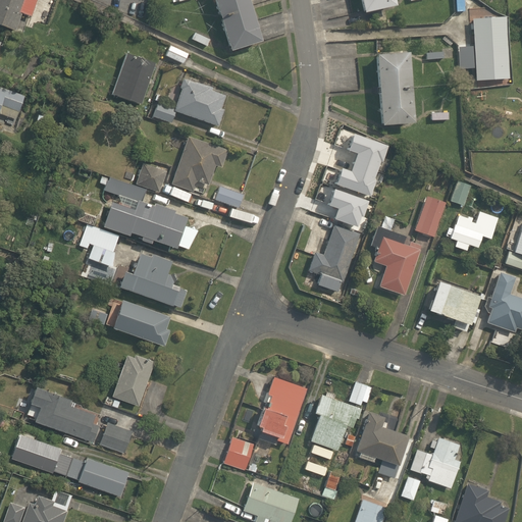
[(0,0),(0,27),(23,35),(30,16),(39,20),(46,2),(39,0),(0,0)]
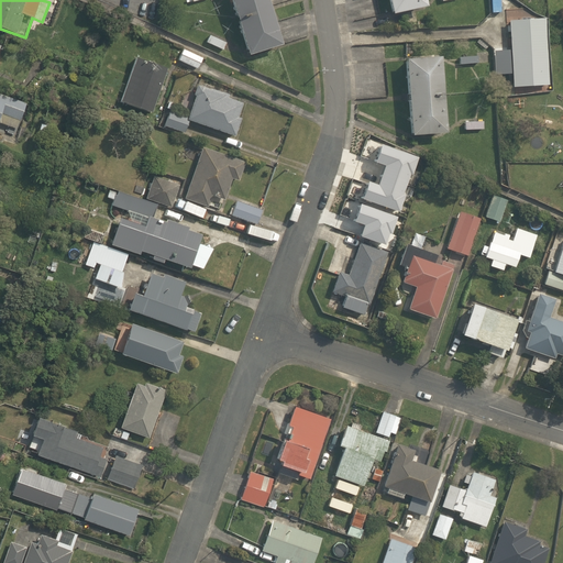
[(280,46),(265,0),(229,0),(246,57),(280,46)]
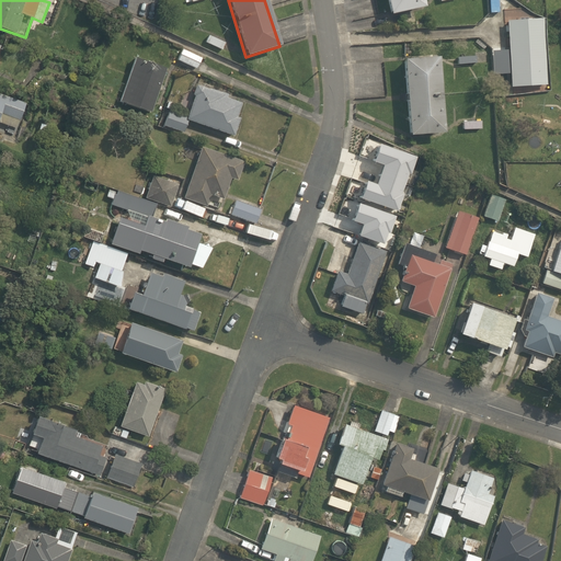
[(423,7),(421,0),(384,0),(388,14),(391,14),(395,26),(416,22),(414,9),(423,7)]
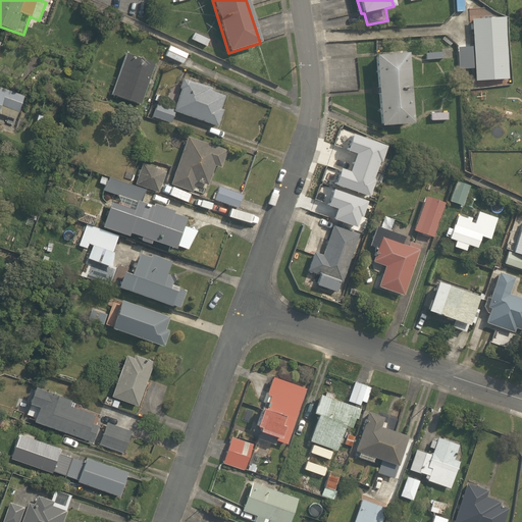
[(475,81),(507,79),(504,18),(472,20),(475,81)]
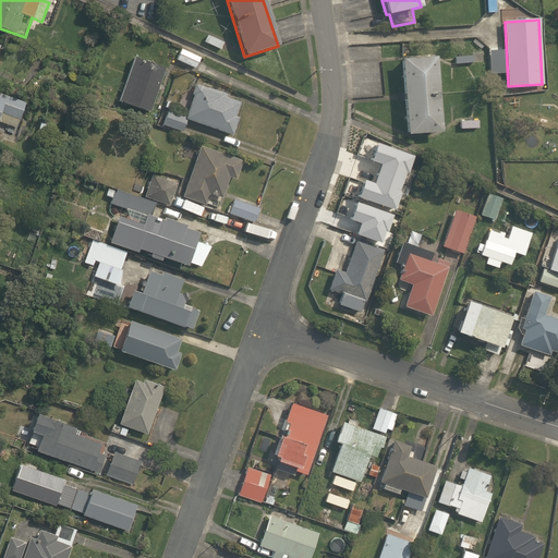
[(204,44),(220,50),(223,41),(207,36),(204,44)]
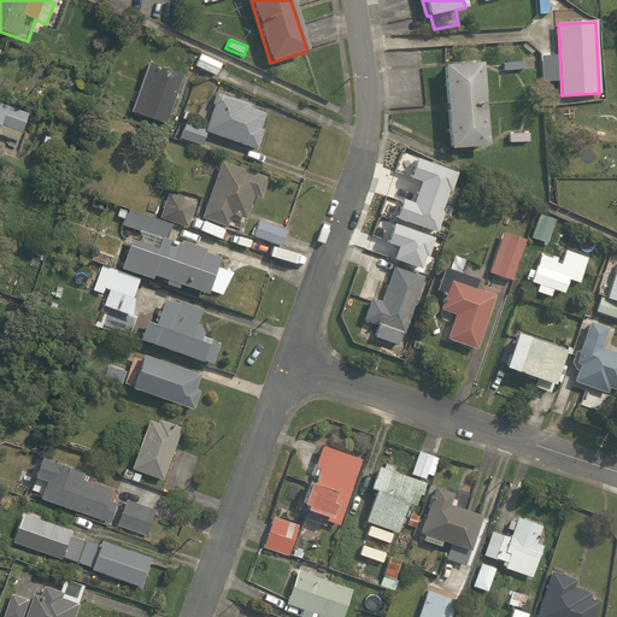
[(0,78),(1,80),(11,52),(0,47),(0,78)]
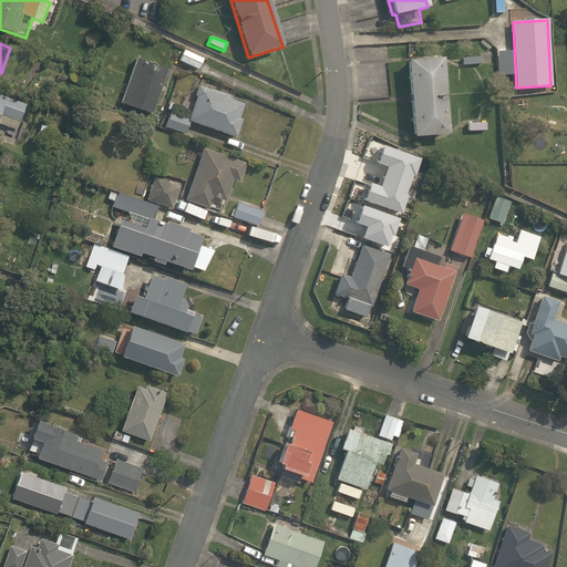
[(204,58),(184,50),(178,64),(198,71),(204,58)]
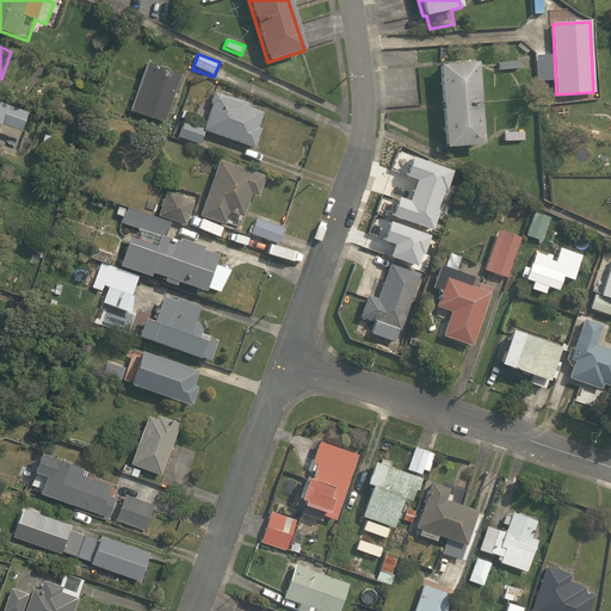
[(498,71),(531,68),(530,55),(516,56),(516,62),(498,63),(498,71)]
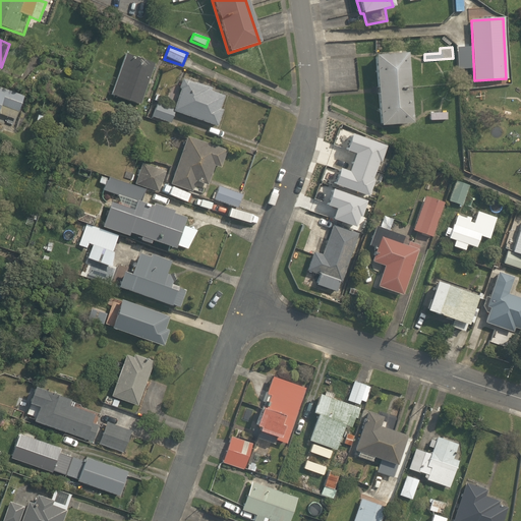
[(112,95),(140,105),(155,64),(125,54),(112,95)]
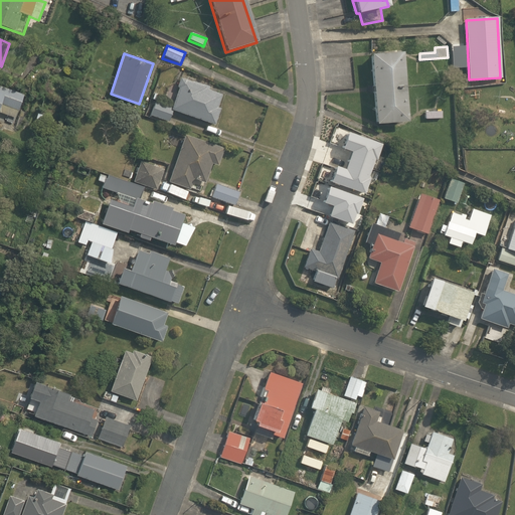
[(405,123),(400,54),(370,57),(374,125),(405,123)]
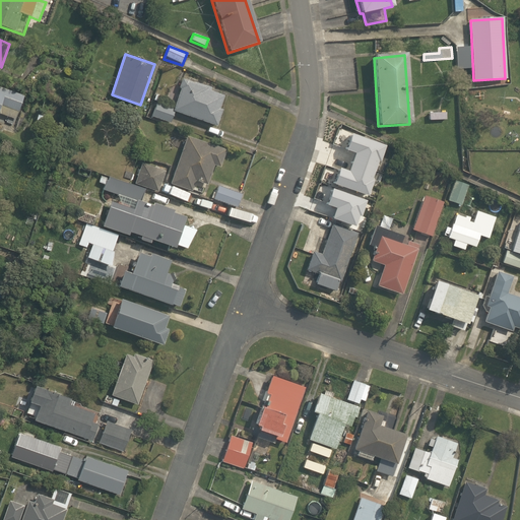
[(174,112),(217,127),(223,110),(220,109),(224,96),(207,89),(207,87),(182,78),(178,88),(181,89),(174,110),(156,103),(151,117),(152,117),(171,123),(174,112)]
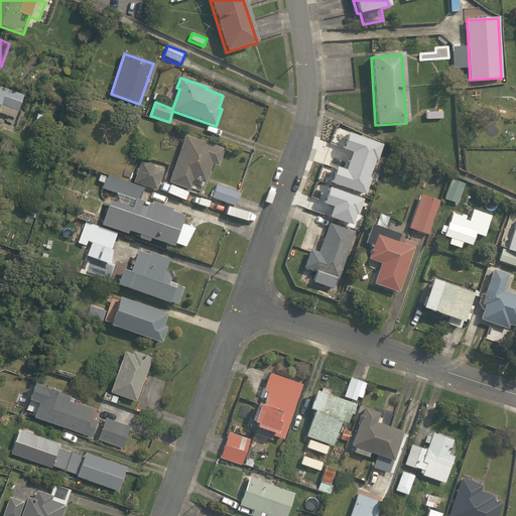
[(0,114),(1,113),(18,119),(26,96),(0,86),(0,114)]
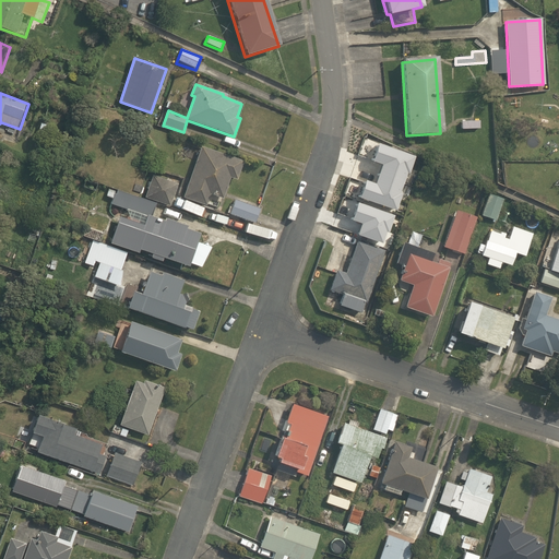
[(50,127),(40,123),(36,135),(46,139),(50,127)]
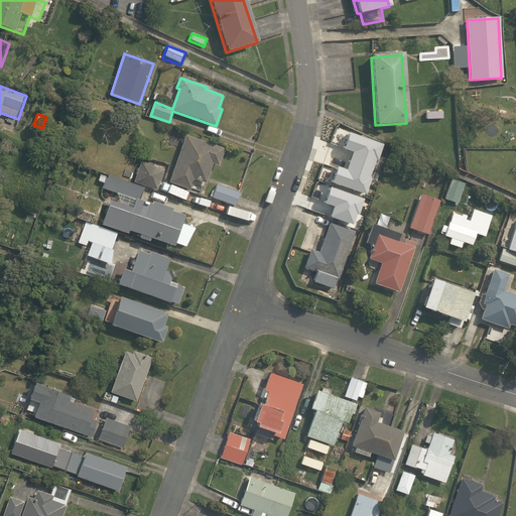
[(169,183),(189,190),(194,179),(206,183),(212,164),(218,166),(223,149),(185,136),(169,182),(169,183)]
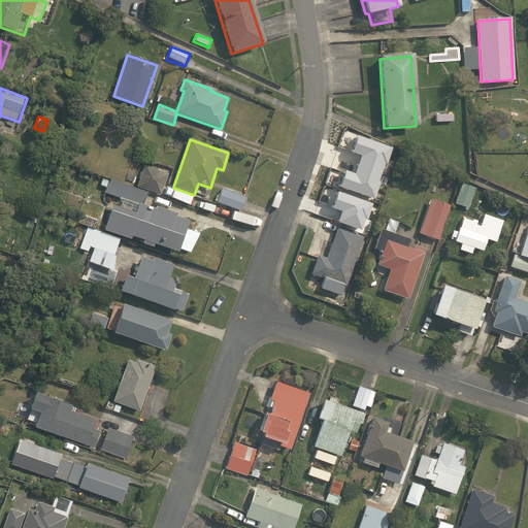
[(327,176),(354,189),(364,166),(336,155),(327,176)]
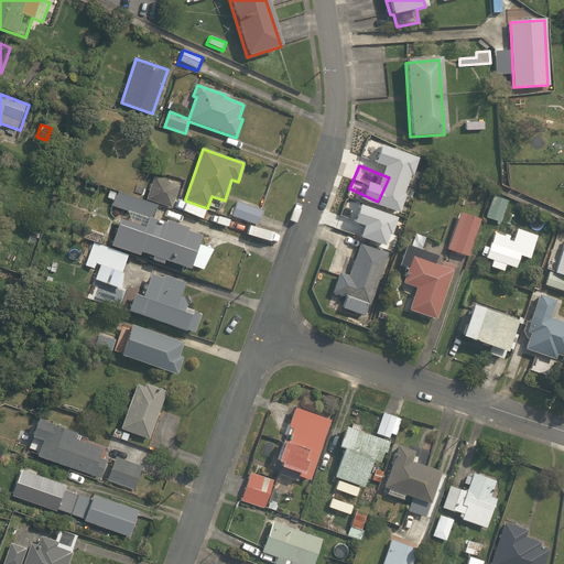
[(147,199),(171,208),(179,185),(155,176),(147,199)]
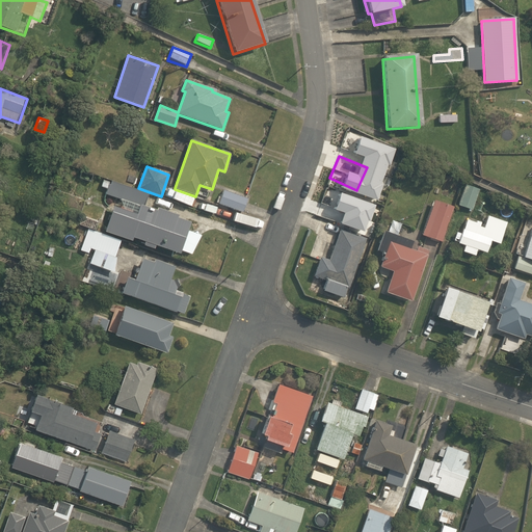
[(181,251),(191,255),(202,236),(188,231),(191,223),(178,219),(179,215),(157,208),(156,211),(143,207),(148,194),(111,182),(106,195),(139,206),(136,215),(112,207),(104,232),(105,233),(131,241),(132,238),(180,254),(181,251)]
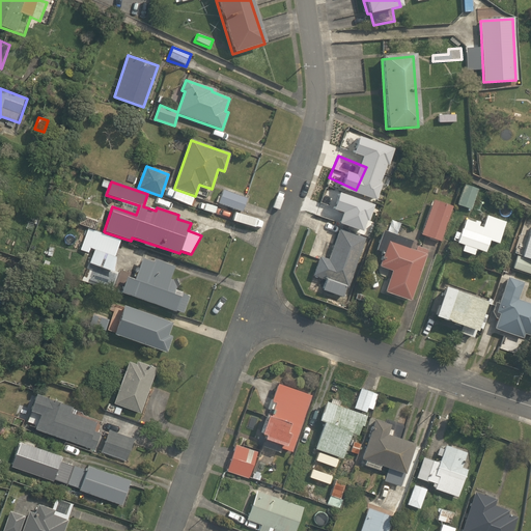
[(471,210),(477,190),(463,185),(455,205),(471,210)]
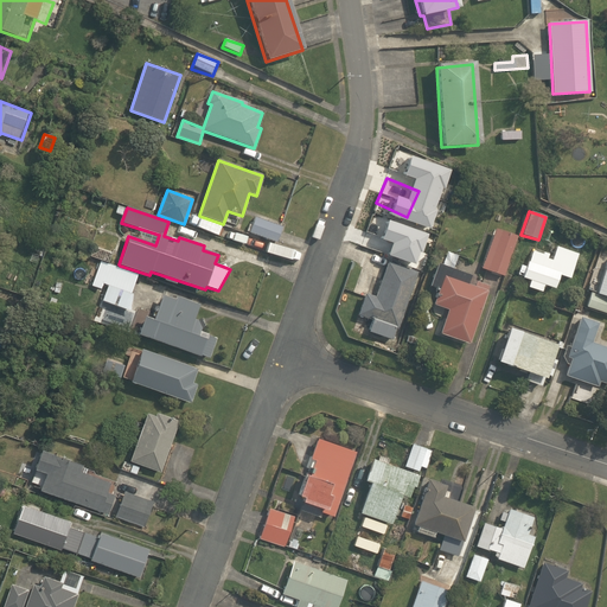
[(256,217),(250,234),(275,243),(282,227),(256,217)]
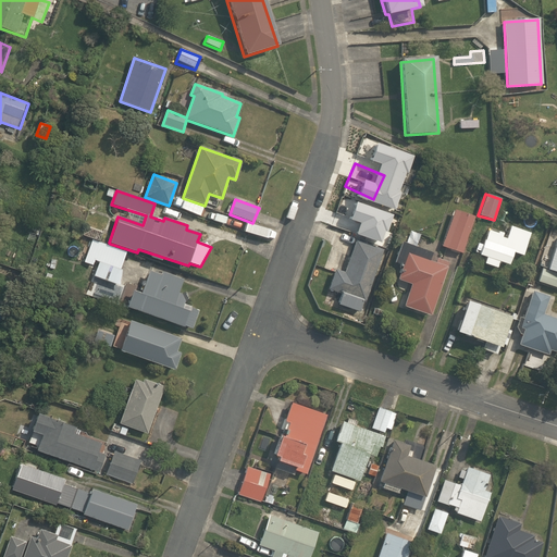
[(460,254),(473,217),(453,210),(440,247),(460,254)]
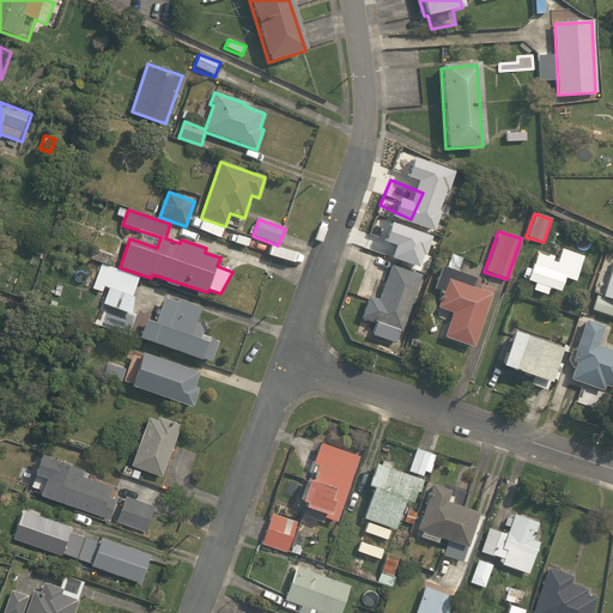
[(113,255),(93,249),(90,259),(109,265),(113,255)]
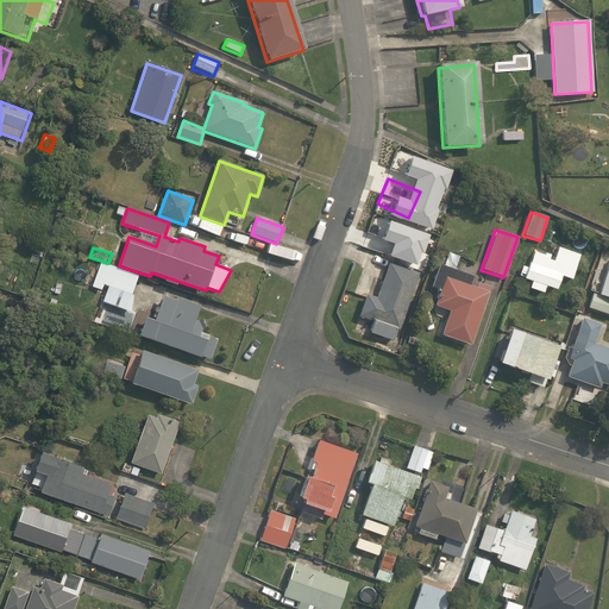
[(529,288),(544,293),(546,286),(556,289),(560,275),(571,278),(579,255),(558,248),(553,262),(548,259),(550,255),(545,253),(544,255),(534,251),(523,278),(532,282),(529,288)]
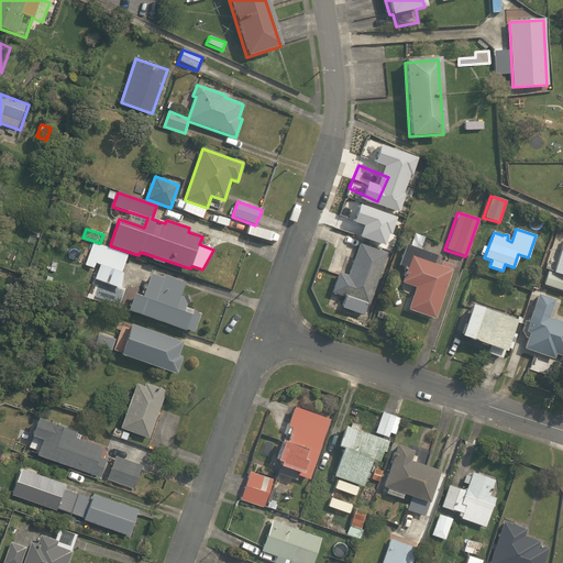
[(562,275),(562,240),(551,273),(562,275)]
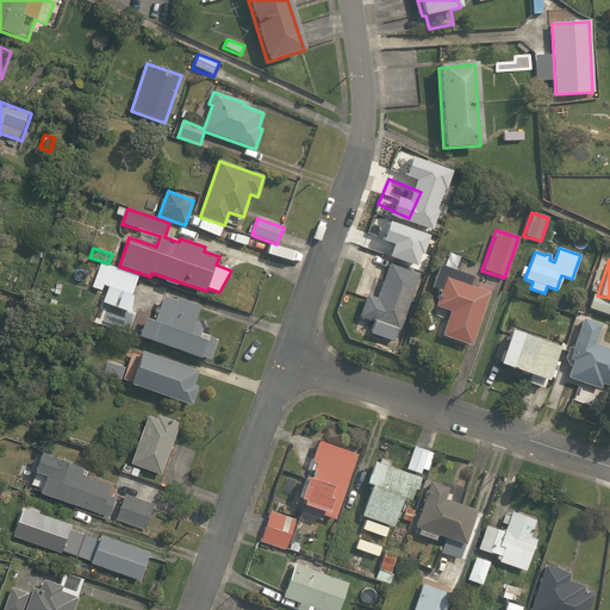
[(103,303),(131,313),(132,296),(131,294),(138,275),(101,262),(92,287),(103,292),(99,302),(103,303)]
